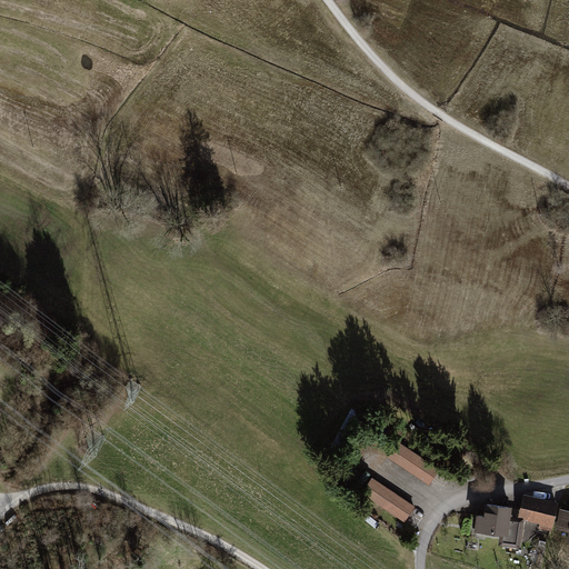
[(398,443),(388,458),(431,488),(441,475),(398,443)]
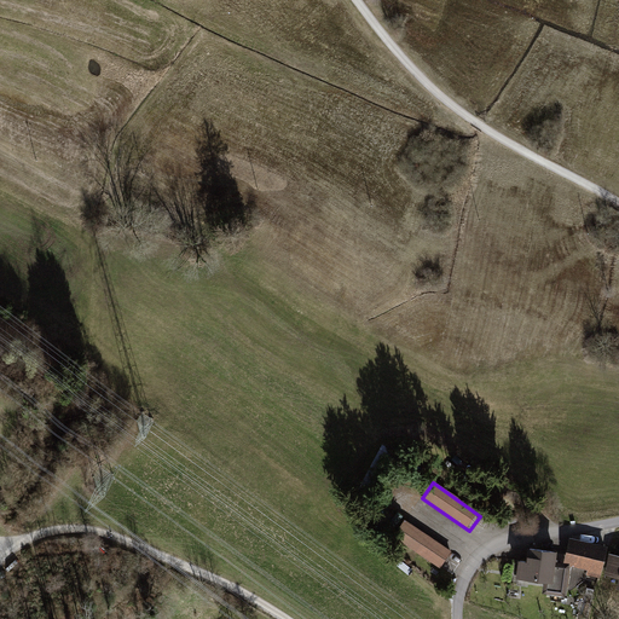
[(453,555),(397,514),(385,531),(441,572),(453,555)]
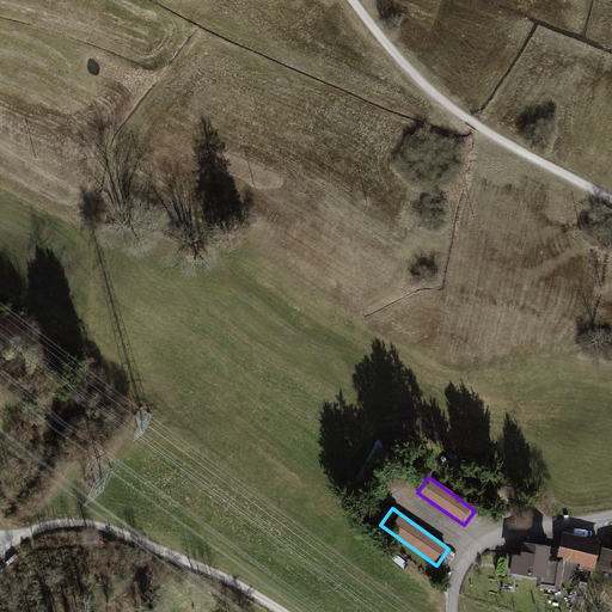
[(601,539),(564,531),(558,556),(563,557),(563,560),(581,563),(580,568),(594,571),(601,539)]
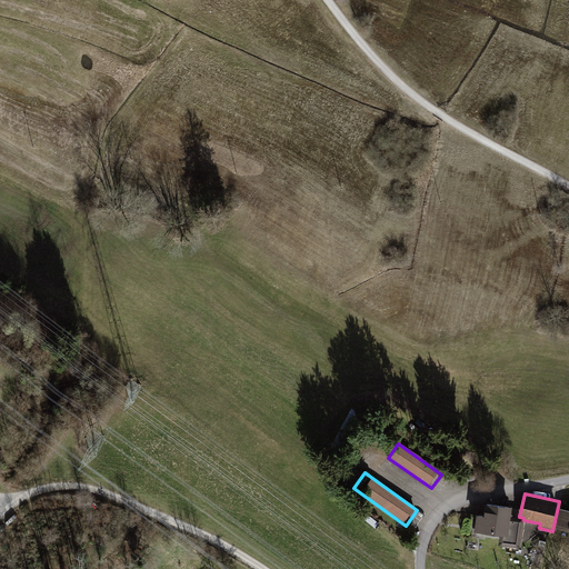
[(512,506),(486,502),(485,513),(478,513),(476,530),(500,533),(499,545),(520,548),(523,520),(523,518),(519,517),(511,517),(512,506)]
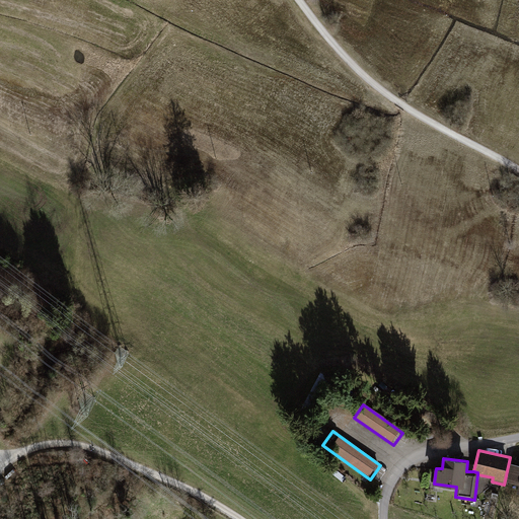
[(518,468),(513,467),(510,486),(518,488),(518,468)]
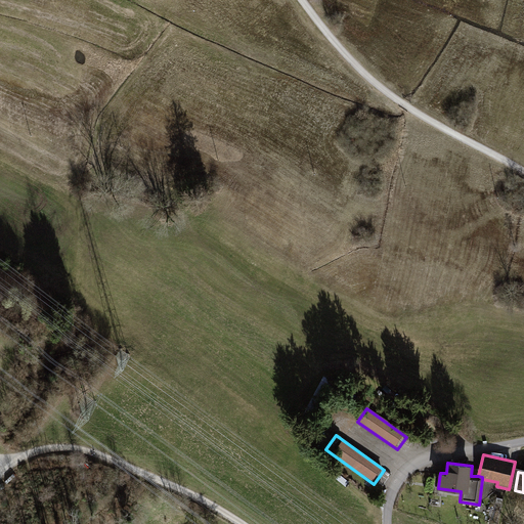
All buildings are outlined.
